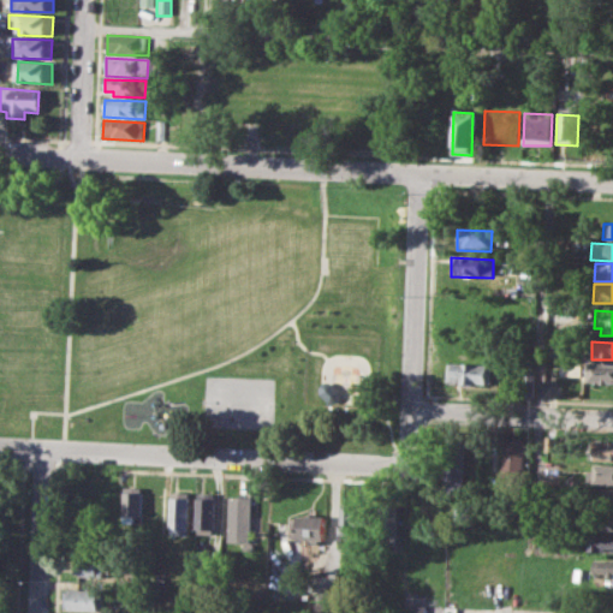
[(447,364),(492,365),(491,385),(446,384),(447,364)]
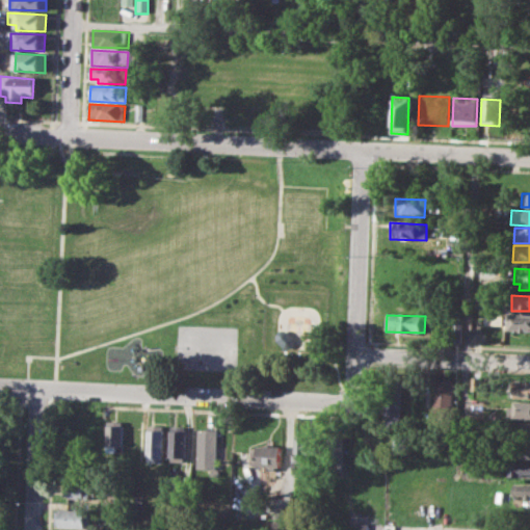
[(511,316),(529,316),(529,332),(510,332),(511,316)]
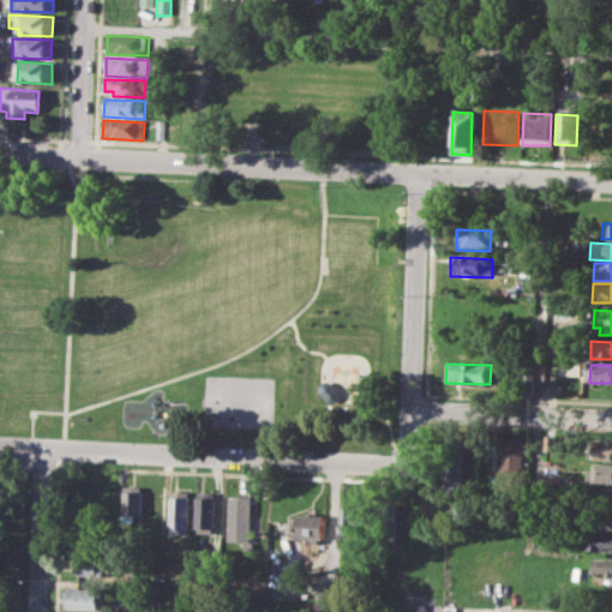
[(541,383),(561,384),(559,399),(540,397),(541,383)]
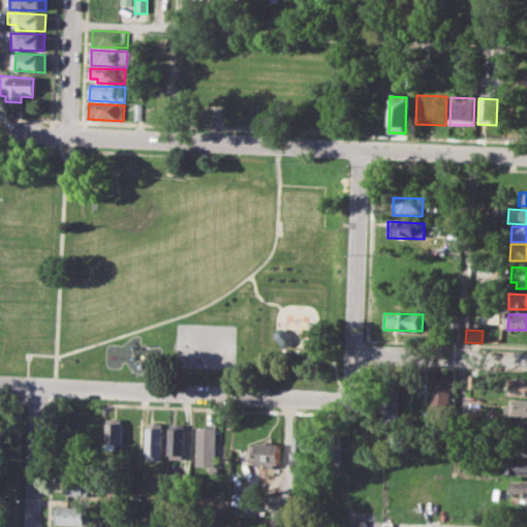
[(433,378),(451,379),(450,416),(431,415),(433,378)]
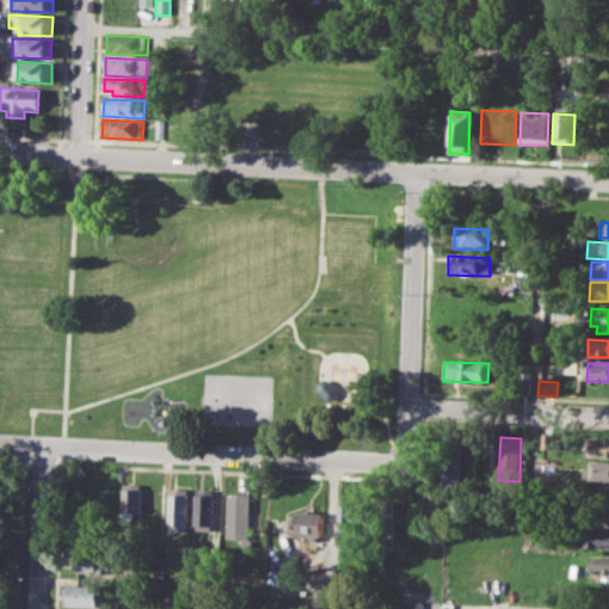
[(589,438),(608,438),(608,457),(589,457),(589,438)]
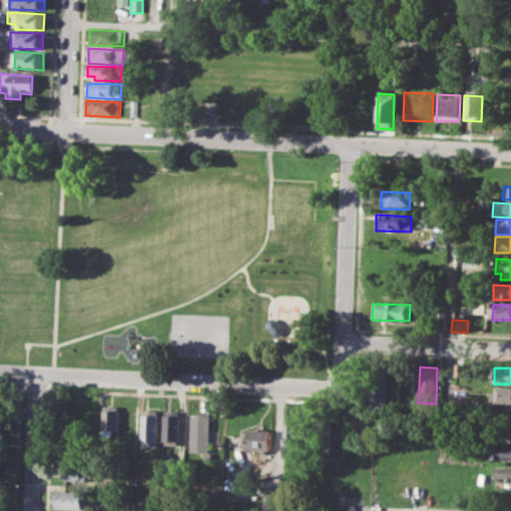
[(495,389),(510,389),(510,405),(489,405),(489,394),(494,394),(495,389)]
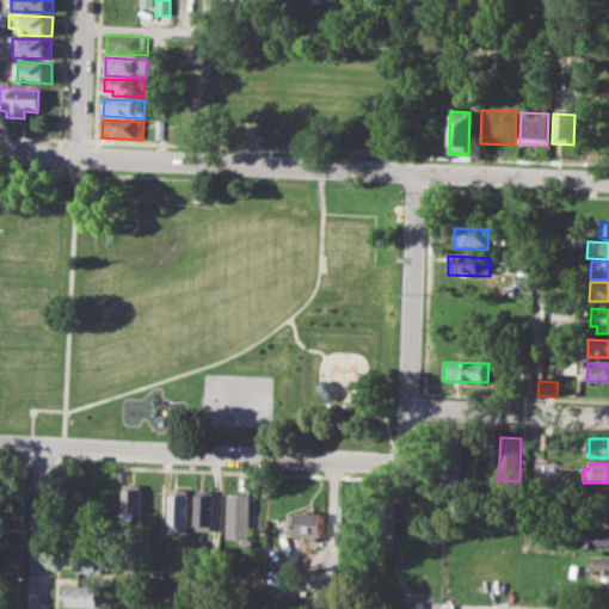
[(457,465),(442,465),(442,488),(457,488),(457,465)]
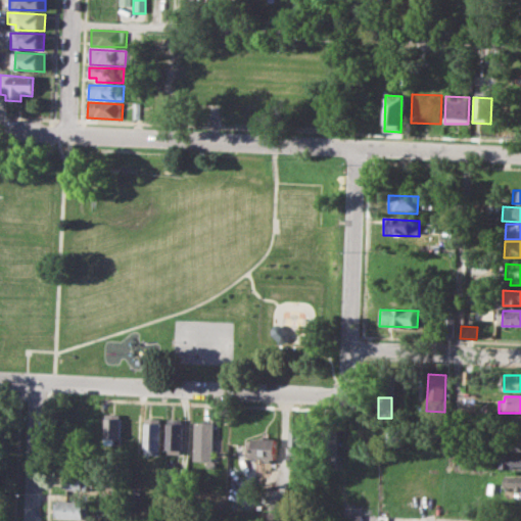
[(103,416),(117,416),(116,443),(103,443),(103,416)]
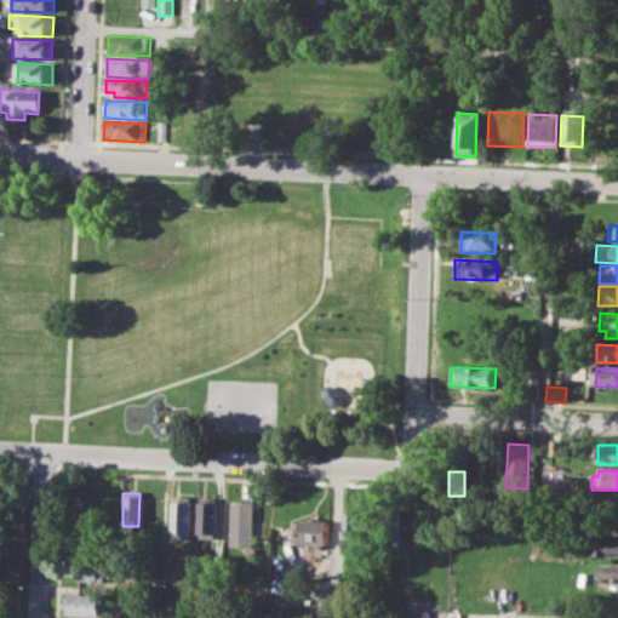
[(596,493),(617,495),(617,513),(595,513),(596,493)]
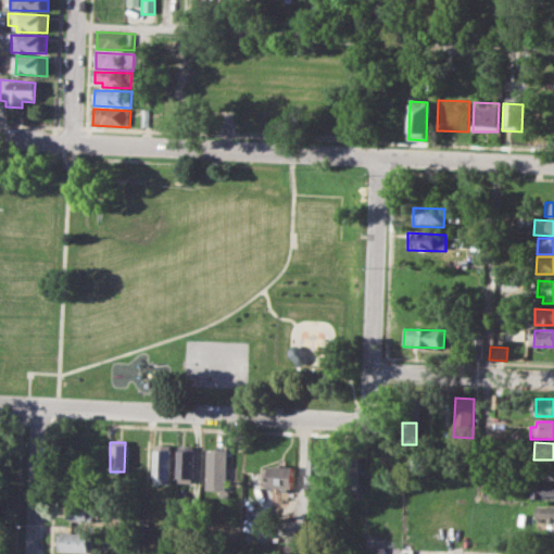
[(128,444),(147,444),(146,483),(128,482),(128,444)]
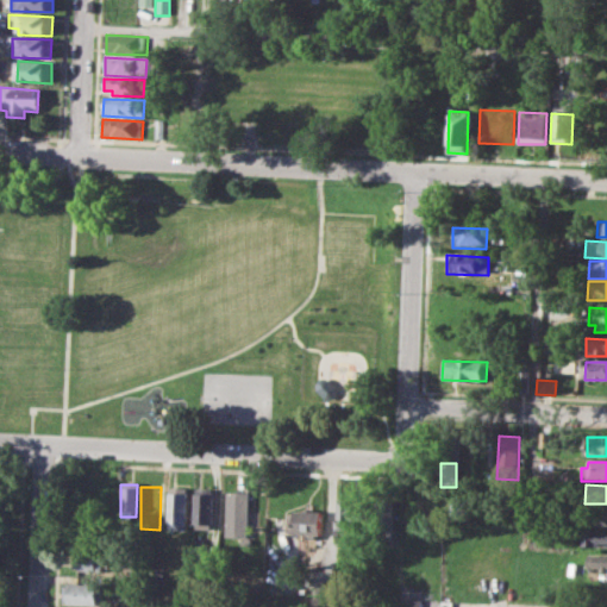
[(167,489),(187,489),(186,531),(164,531),(167,489)]
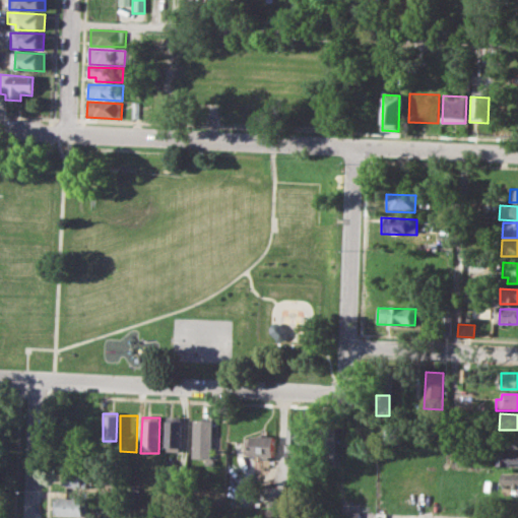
[(164,417),(181,418),(180,452),(163,451),(164,417)]
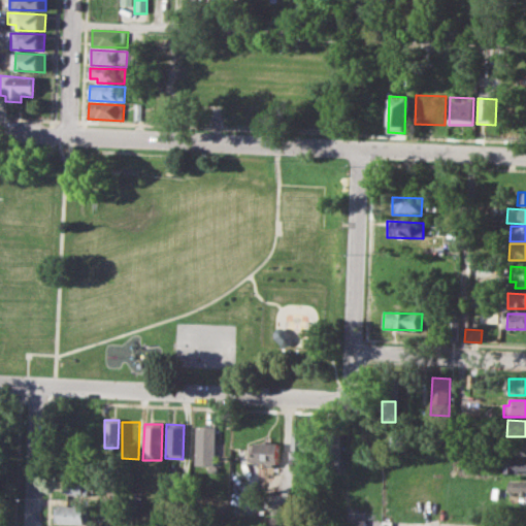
[(86,425),(102,426),(101,451),(86,451),(86,425)]
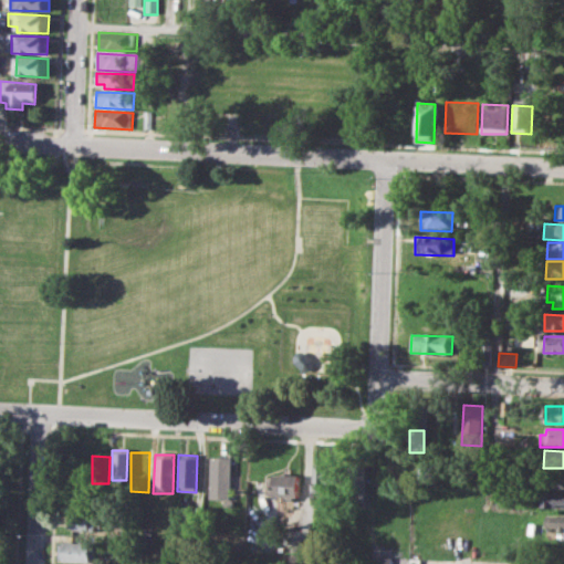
[(208,457),(231,457),(229,500),(207,499),(208,457)]
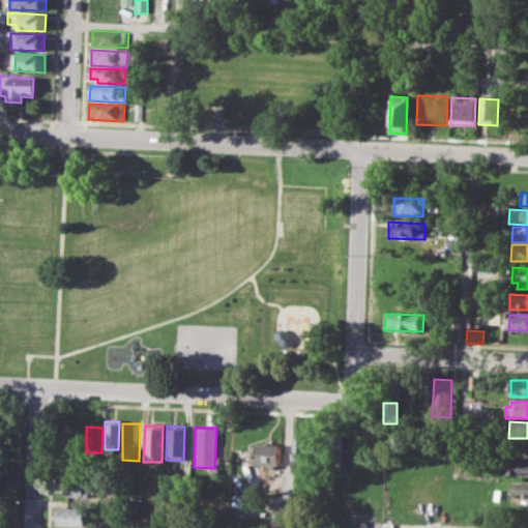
[(292,434),(312,435),(311,469),(291,469),(292,434)]
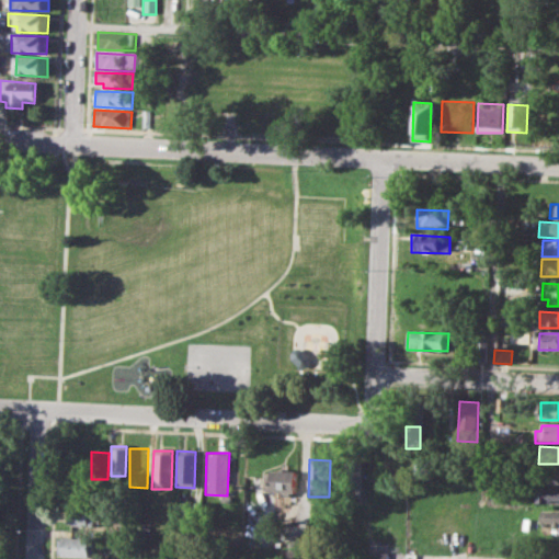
[(344,459),(361,460),(360,497),(342,497),(344,459)]
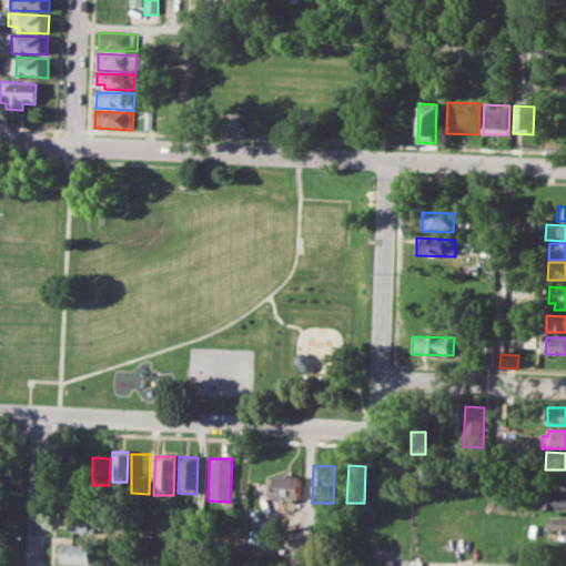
[(545,474),(565,474),(565,491),(544,491),(545,474)]
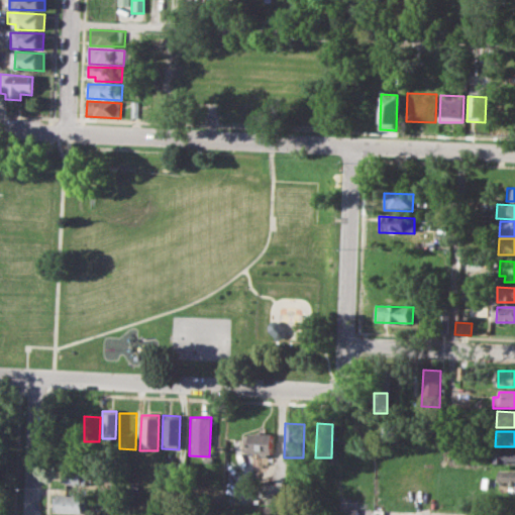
[(241,435),(273,436),(272,454),(267,454),(267,459),(240,458),(241,435)]
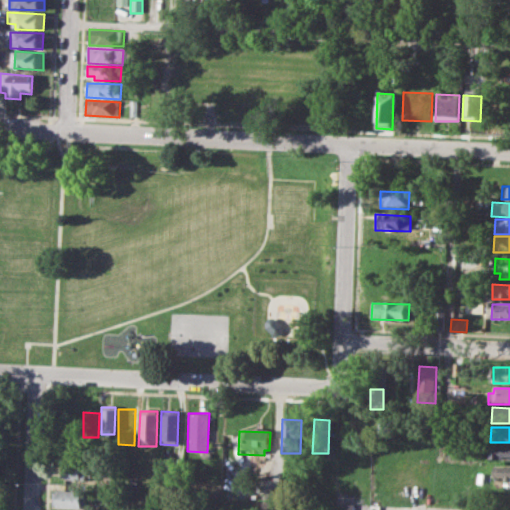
[(493,446),(509,446),(509,458),(493,458),(493,446)]
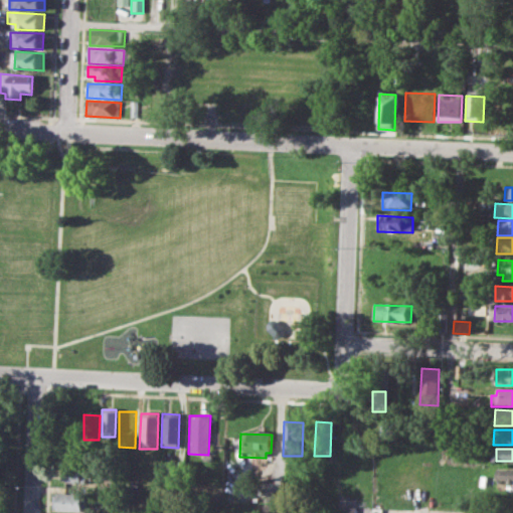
[(59,471),(86,472),(86,485),(59,484),(59,471)]
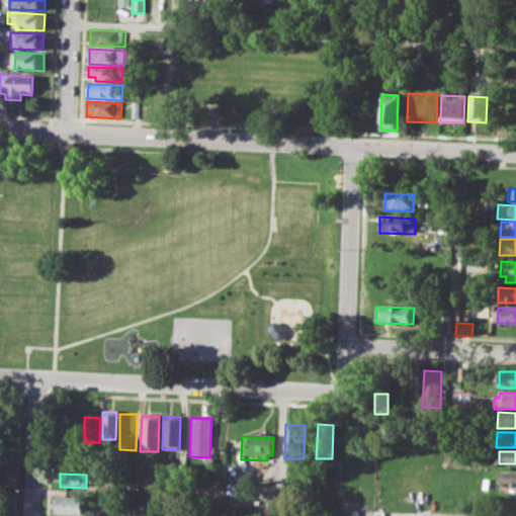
[(505,474),(515,474),(515,485),(505,485),(505,474)]
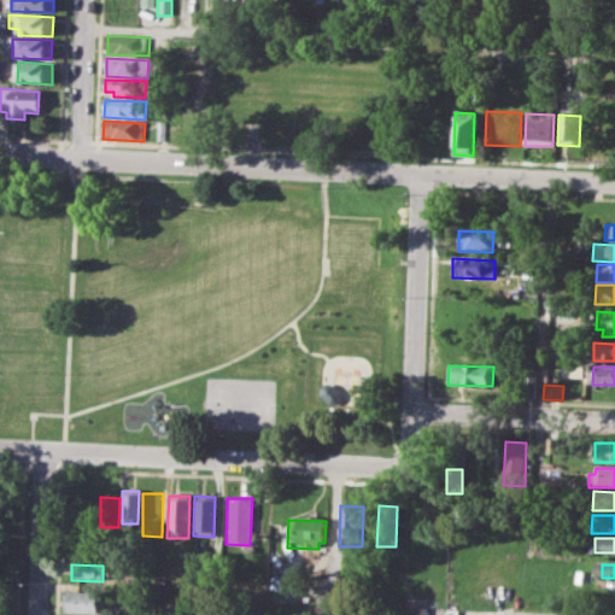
[(62,592),(103,593),(103,613),(62,611),(62,592)]
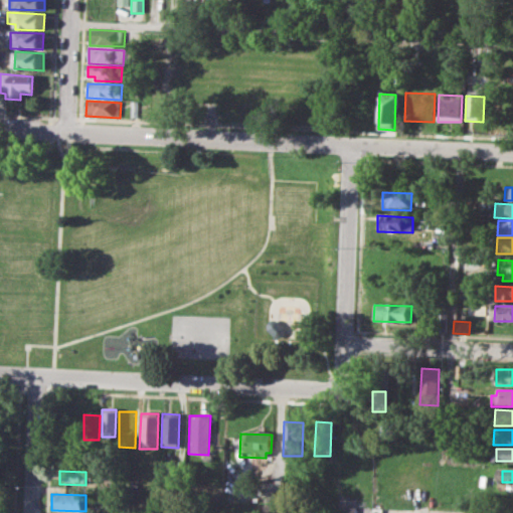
[(260,512),(261,504),(280,505),(280,512),(260,512)]
